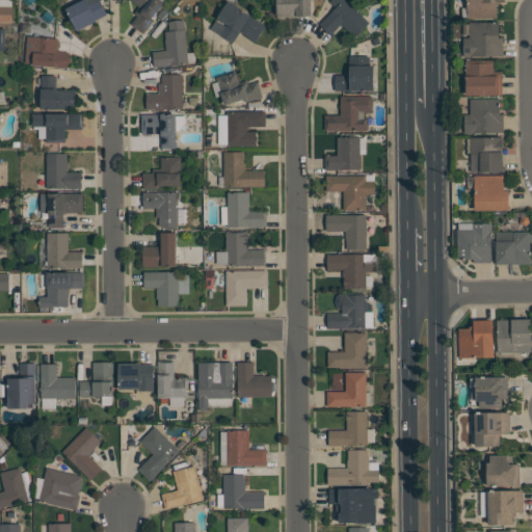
[(77,31),(65,8),(82,0),(100,0),(107,15),(96,20),(97,21),(77,31)]
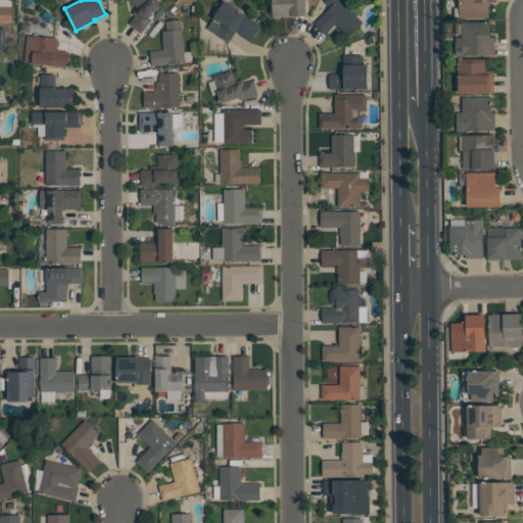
[(160,0),(160,1),(161,2),(149,17),(151,19),(141,33),(129,24),(135,15),(132,12),(137,6),(129,0),(160,0)]
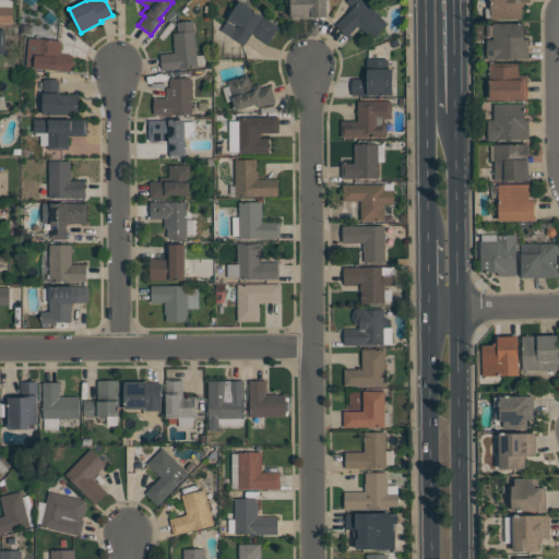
[(328,0),(328,16),(290,16),(290,0),(328,0)]
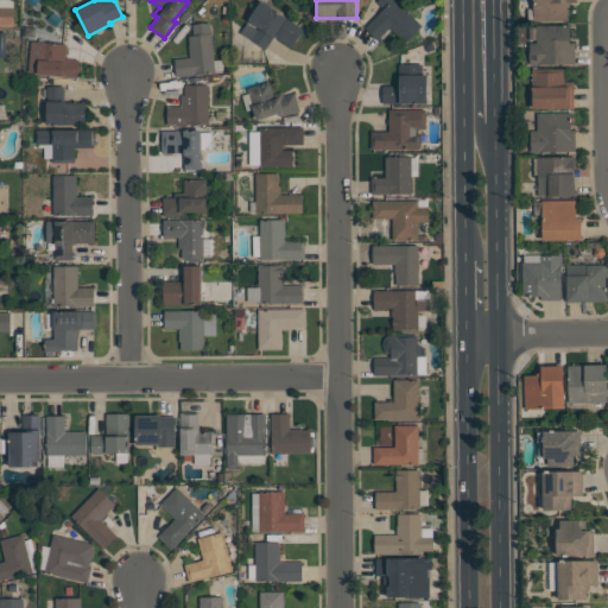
[(377,1),(378,0),(396,0),(422,26),(405,43),(390,27),(380,37),(382,39),(380,43),(365,27),(384,8),(377,1)]
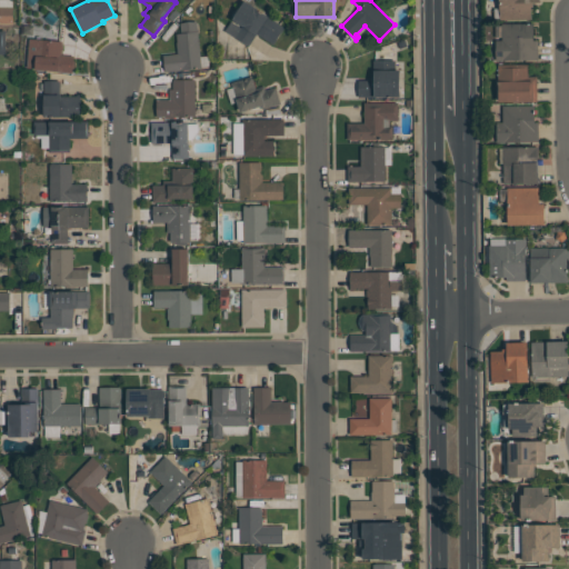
[(540,0),(540,2),(533,2),(533,7),(531,7),(531,19),(499,19),(499,0),(540,0)]
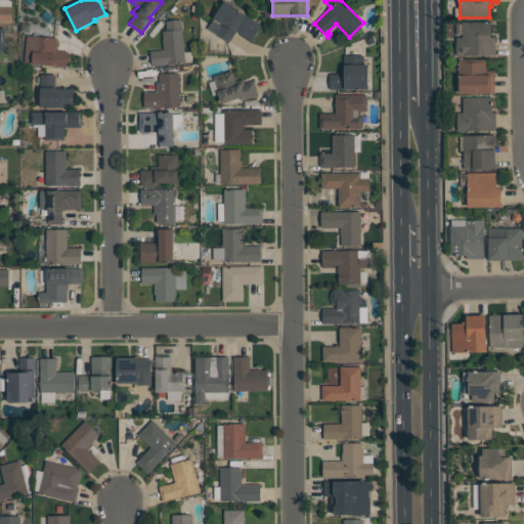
[(236,31),(228,42),(207,28),(225,1),(262,25),(252,41),(236,31)]
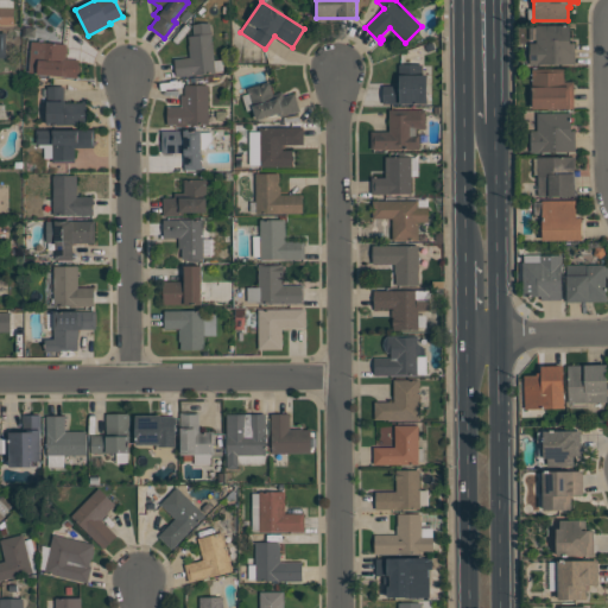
[(14,25),(0,25),(0,7),(14,7),(14,25)]
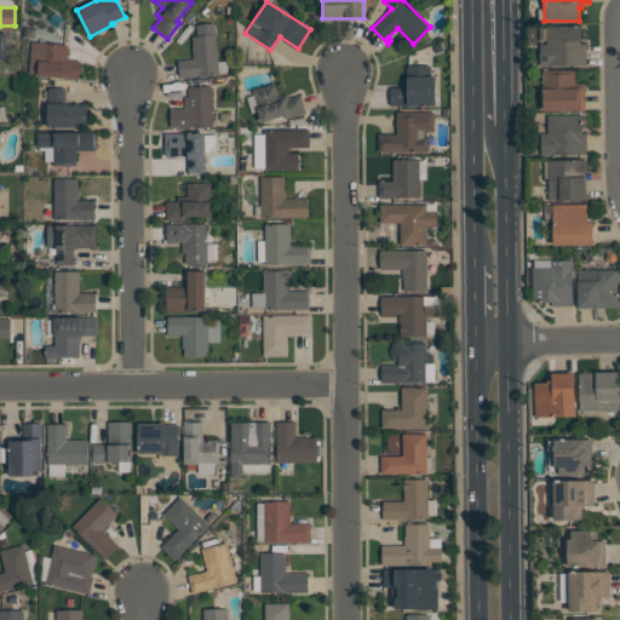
[(179,78),(178,59),(193,58),(191,46),(193,46),(193,36),(197,36),(196,26),(214,23),(218,62),(227,61),(228,72),(220,73),(220,74),(179,78)]
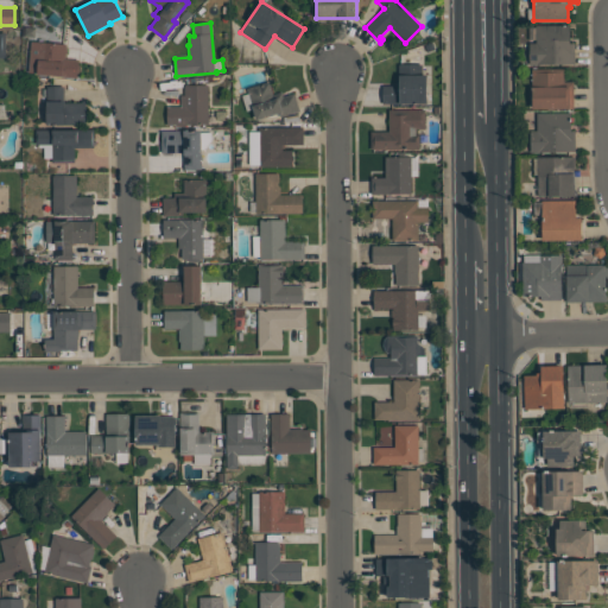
[(575,64),(539,64),(530,64),(530,43),(536,43),(536,25),(570,25),(570,43),(575,43),(575,64)]
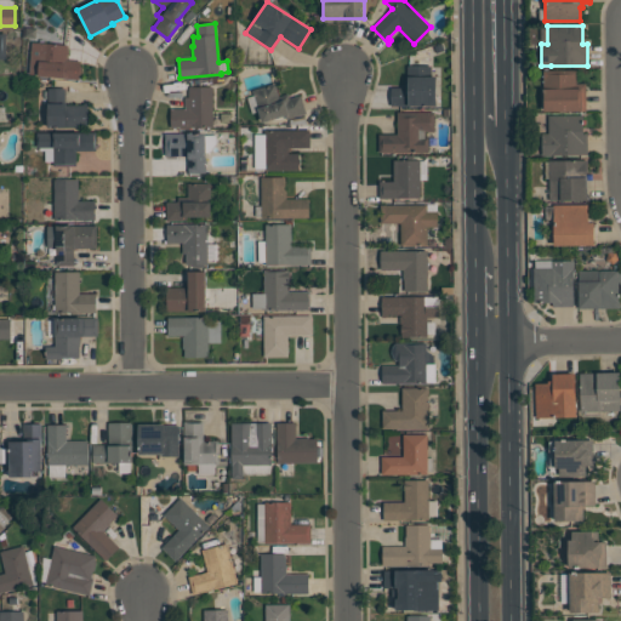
[(79,79),(38,77),(39,74),(29,74),(32,41),(68,45),(68,50),(69,50),(68,56),(67,60),(80,61),(80,66),(81,66),(81,74),(79,74),(79,79)]
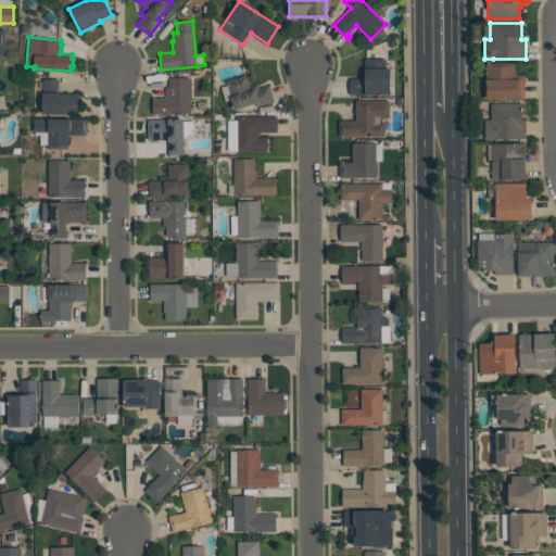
[(391,67),(391,95),(350,95),(350,78),(365,78),(365,59),(386,59),(386,67),(391,67)]
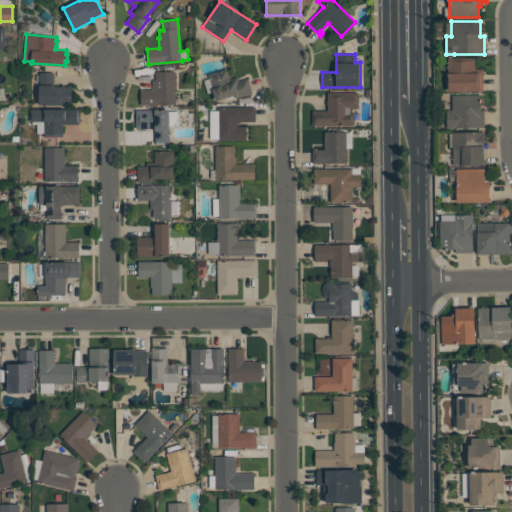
[(448,91),(448,58),(475,58),(475,68),(483,68),(483,91),(448,91)]
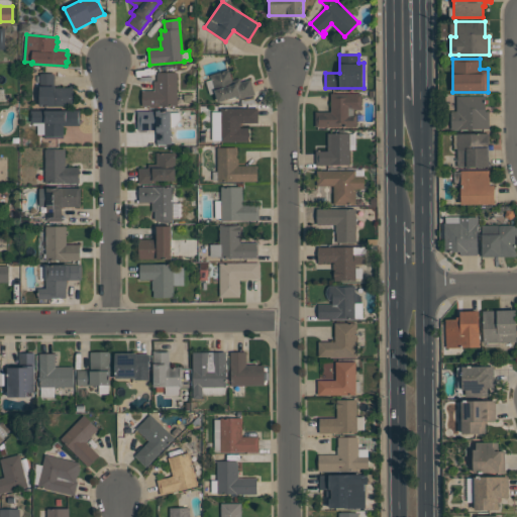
[(210,75),(228,69),(232,80),(239,78),(240,82),(249,79),(254,95),(238,99),(237,96),(218,102),(215,92),(210,94),(206,81),(211,80),(210,75)]
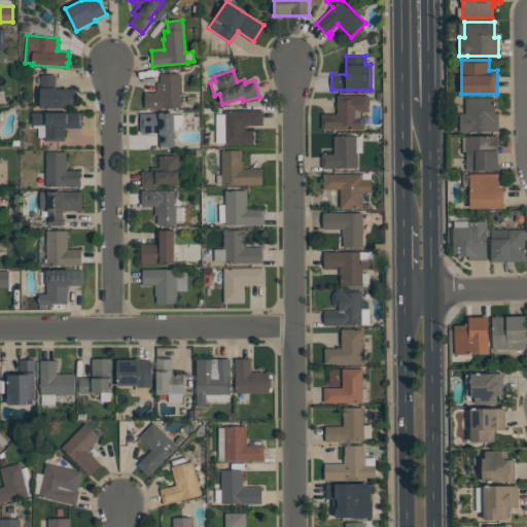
[(181,73),(181,109),(152,109),(152,108),(145,108),(145,92),(156,92),(156,82),(160,82),(160,73),(181,73)]
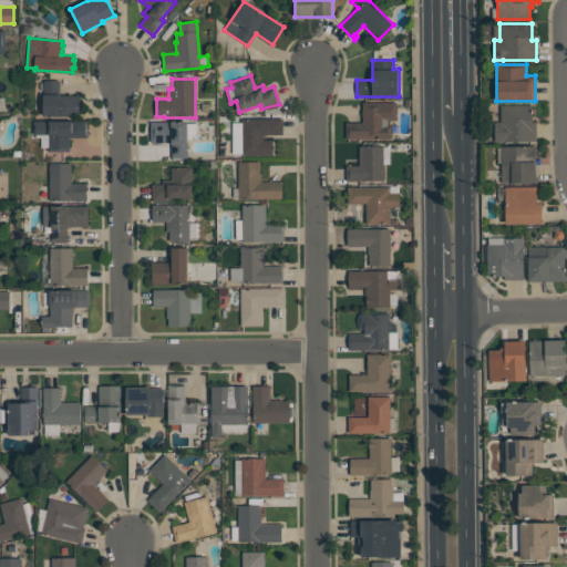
[(43,80),(60,80),(60,93),(80,93),(80,116),(44,116),(43,80)]
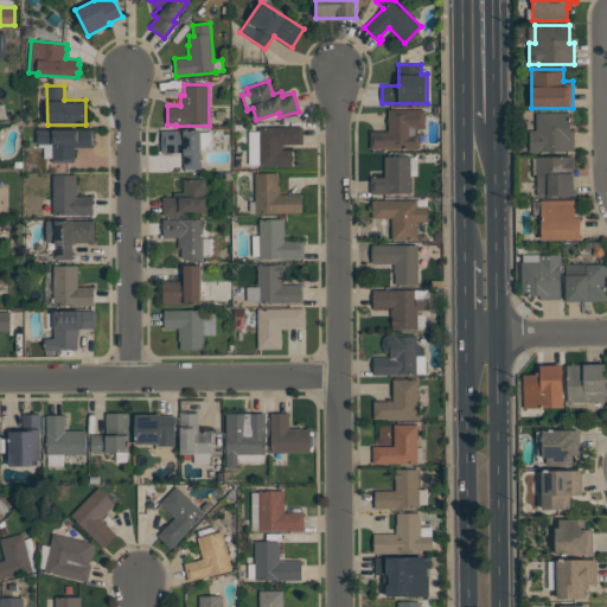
[(425,109),(425,128),(416,128),(416,133),(419,133),(419,148),(370,149),(370,131),(388,131),(388,109),(425,109)]
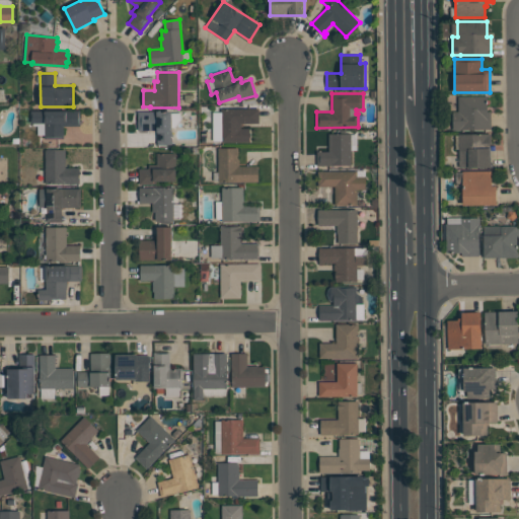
[(458,96),(488,96),(488,112),(491,112),(491,130),(462,130),(453,130),(453,112),(458,112),(458,96)]
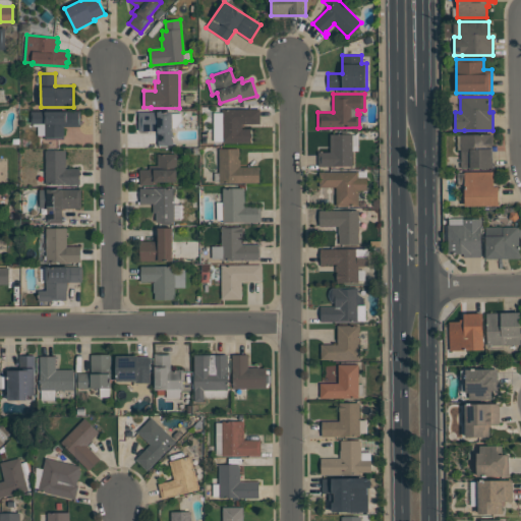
[(222,109),(259,109),(259,124),(242,124),(242,128),(251,128),(251,142),(222,142),(222,109)]
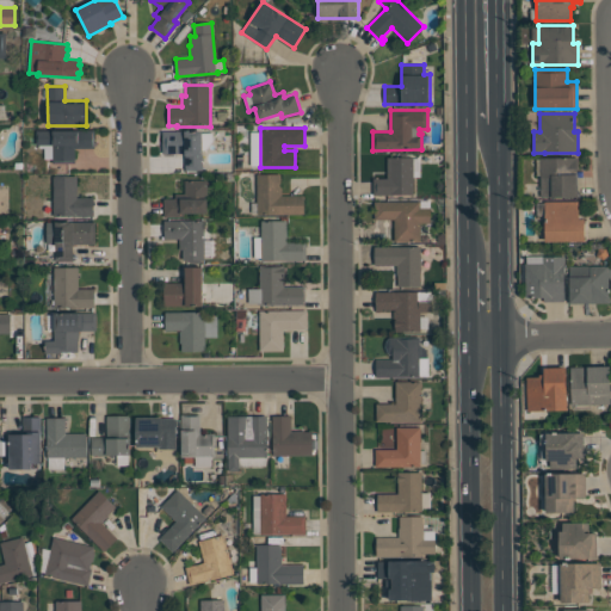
[(44,148),(38,148),(38,144),(36,144),(36,130),(94,130),(94,148),(75,148),(75,164),(53,164),(53,159),(44,159),(44,148)]
